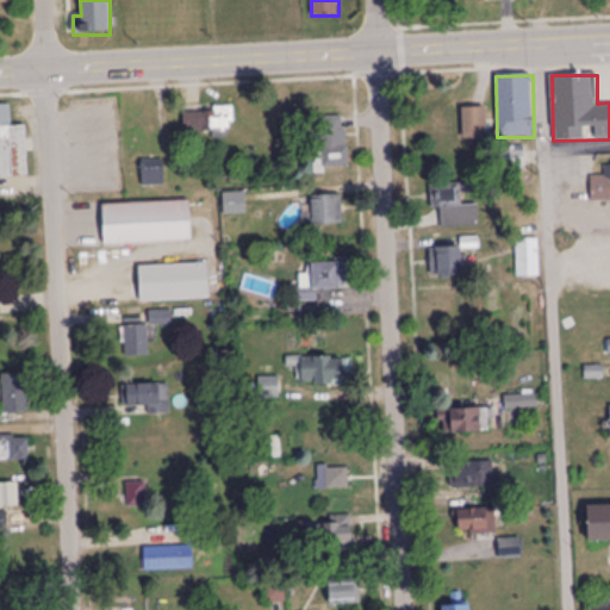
[(0,179),(29,178),(26,126),(11,126),(10,107),(0,107),(0,179)]
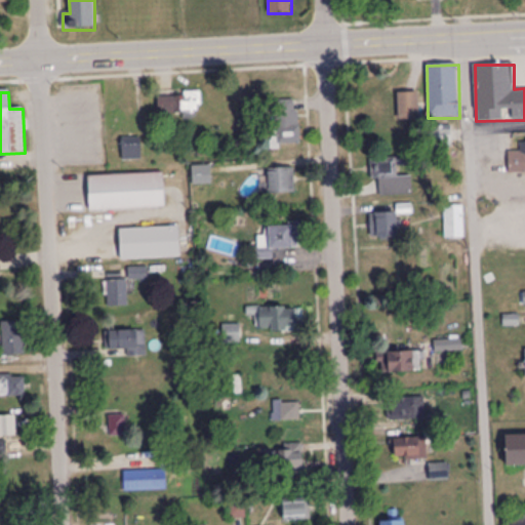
[(185,97),(158,97),(158,115),(200,115),(200,92),(185,92),(185,97)]
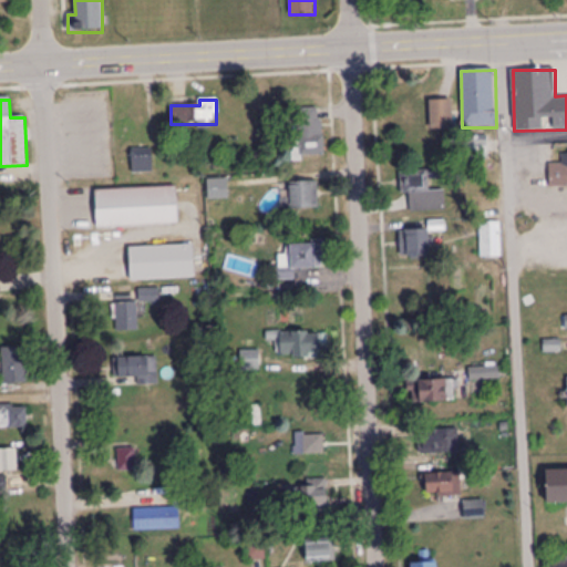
[(431,100),(431,131),(453,131),(453,100),(431,100)]
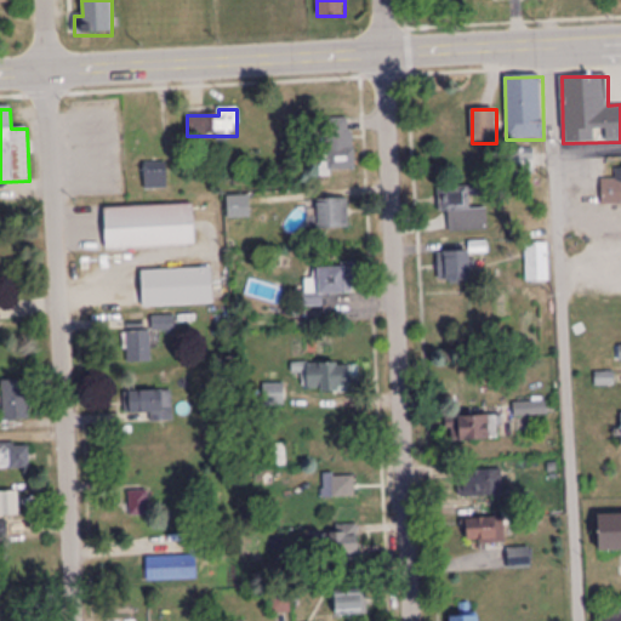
[(354,119),(328,119),(328,171),(354,171),(354,119)]
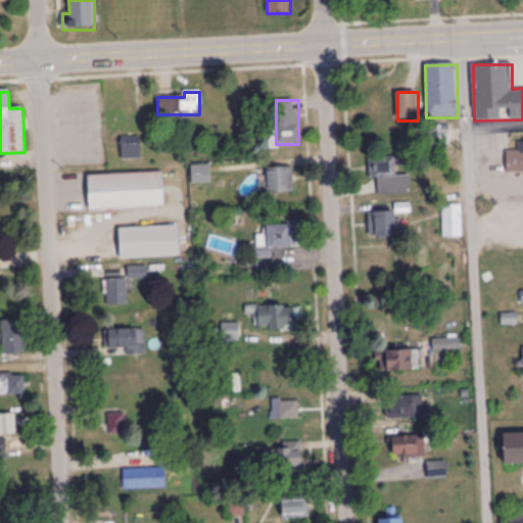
[(449,127),(428,127),(428,144),(449,144),(449,127)]
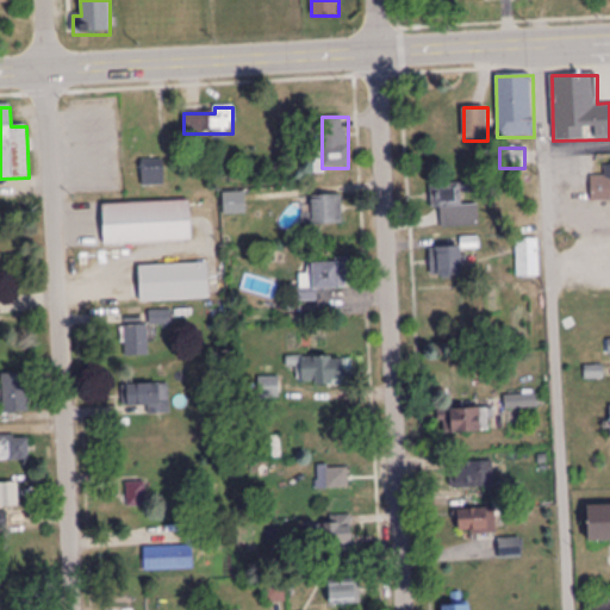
[(143,162),(143,187),(165,187),(165,162),(143,162)]
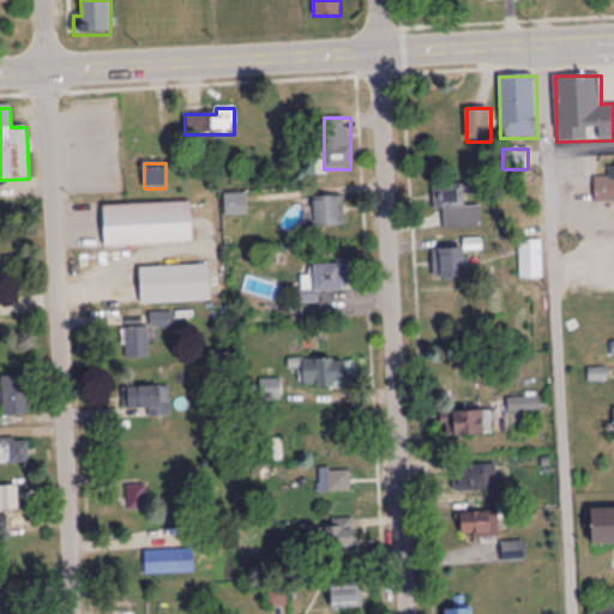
[(613,167),(609,168),(609,179),(595,179),(596,204),(613,203),(613,167)]
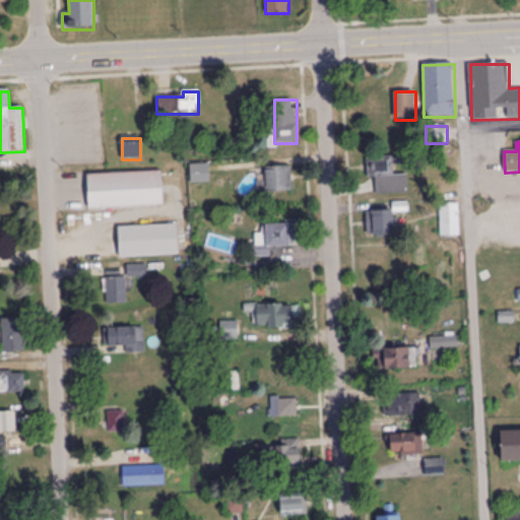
[(409,192),(408,175),(396,176),(396,167),(401,167),(400,156),(368,157),(369,178),(376,177),(377,194),(409,192)]
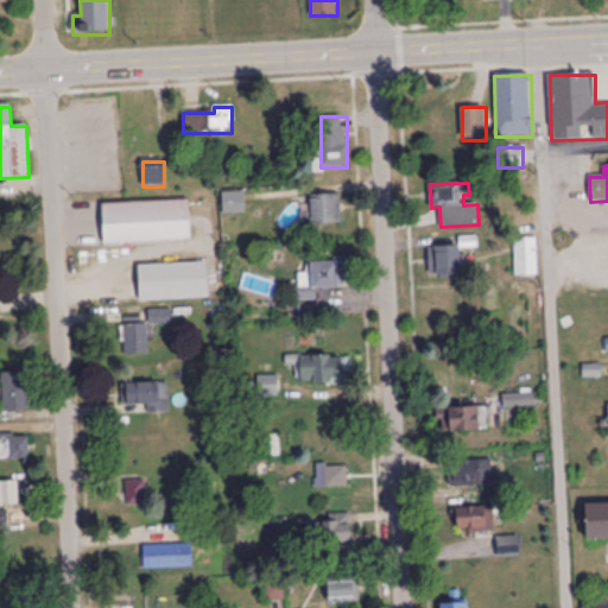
[(311,213),(297,213),(298,226),(342,225),(341,196),(310,196),(311,213)]
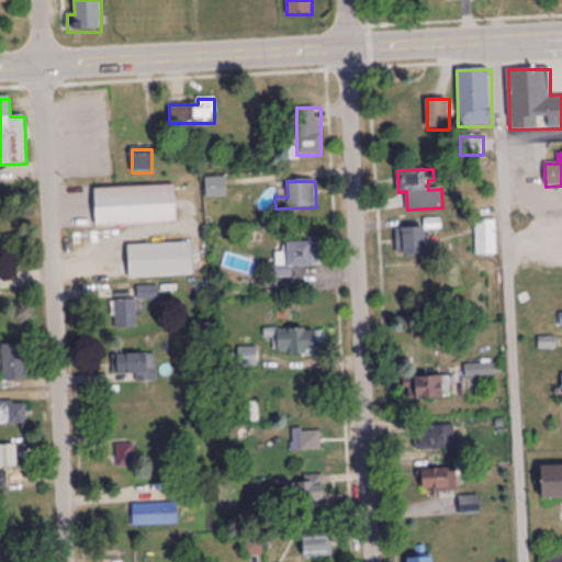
[(176,187),(96,189),(97,227),(177,224),(176,187)]
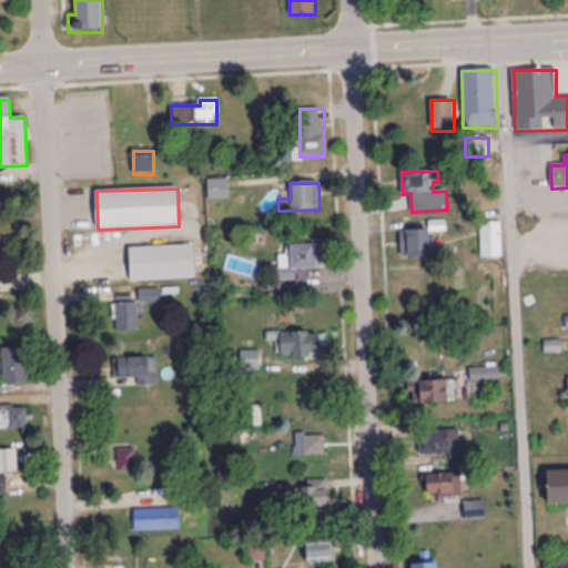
[(482,224),(482,259),(501,259),(501,224),(482,224)]
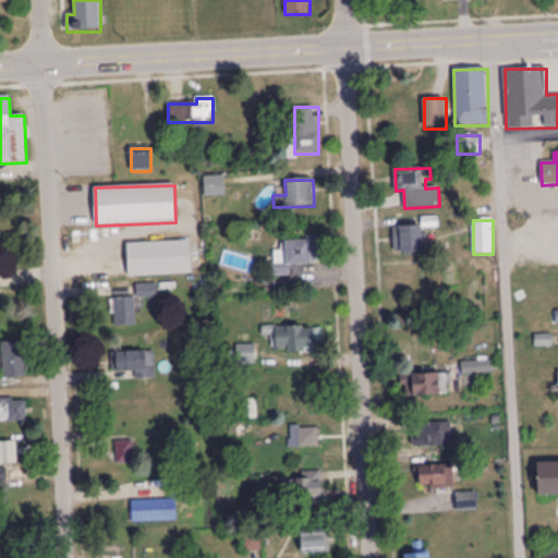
[(423,227),(395,227),(395,254),(423,254),(423,227)]
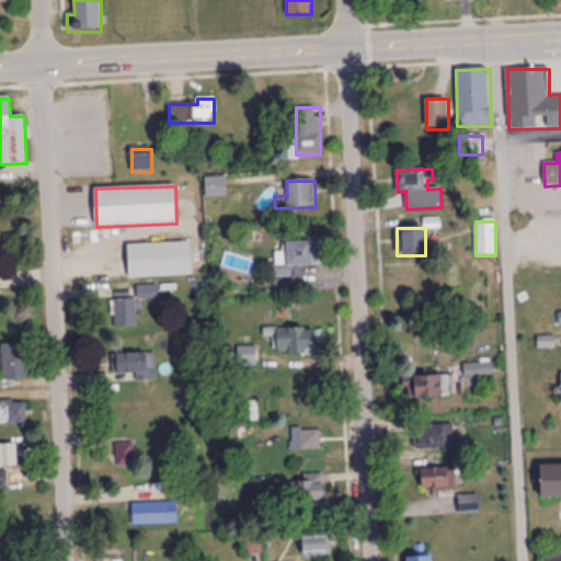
[(321,240),(285,241),(285,254),(277,254),(277,267),(321,265),(321,240)]
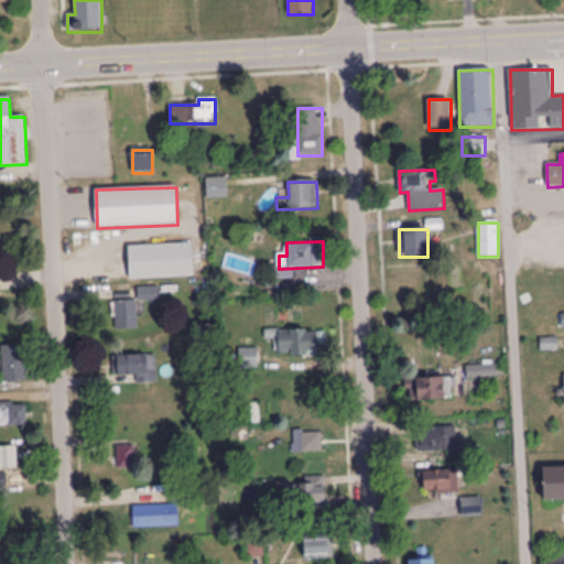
[(129,248),(130,281),(194,278),(193,245),(129,248)]
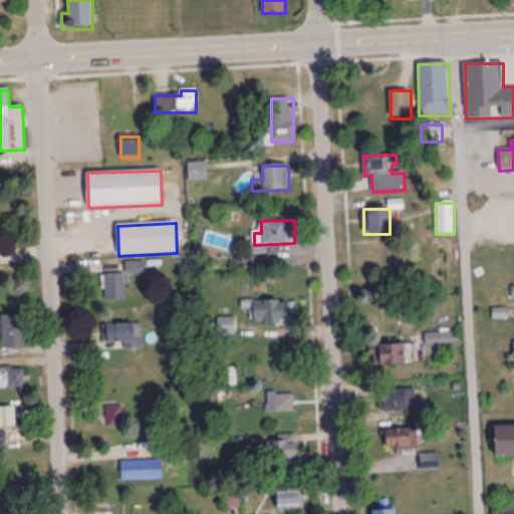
[(105,275),(105,301),(125,301),(125,275),(105,275)]
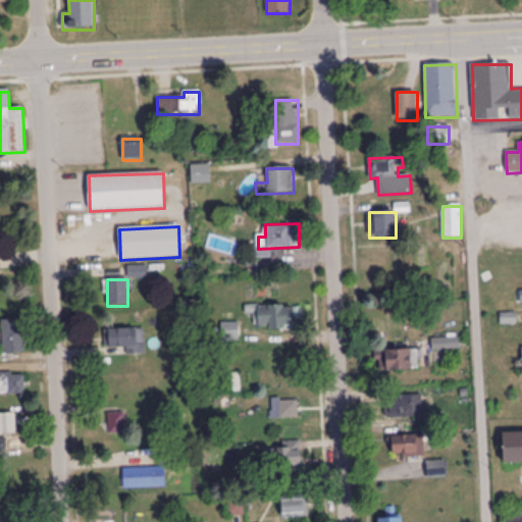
[(255,317),(255,329),(297,329),(297,306),(246,306),(246,317),(255,317)]
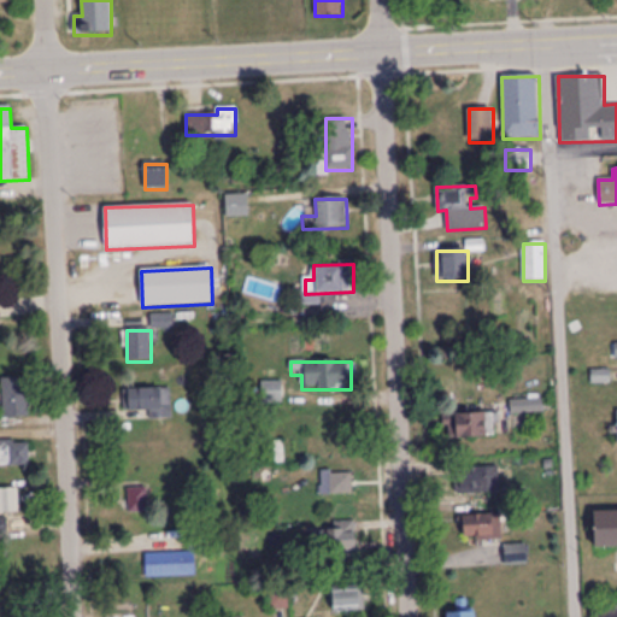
[(28,419),(28,378),(4,378),(4,419),(28,419)]
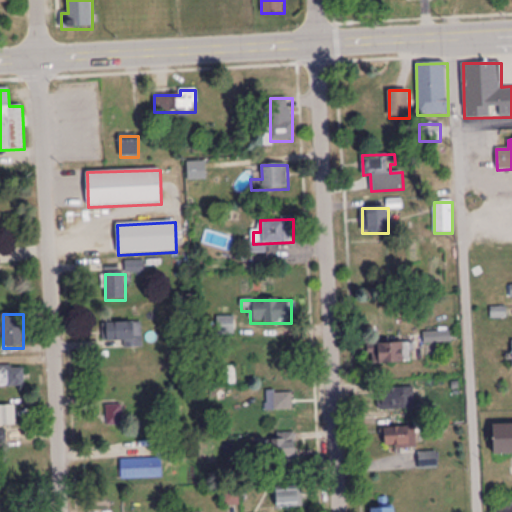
[(217,318),(217,335),(234,335),(235,318),(217,318)]
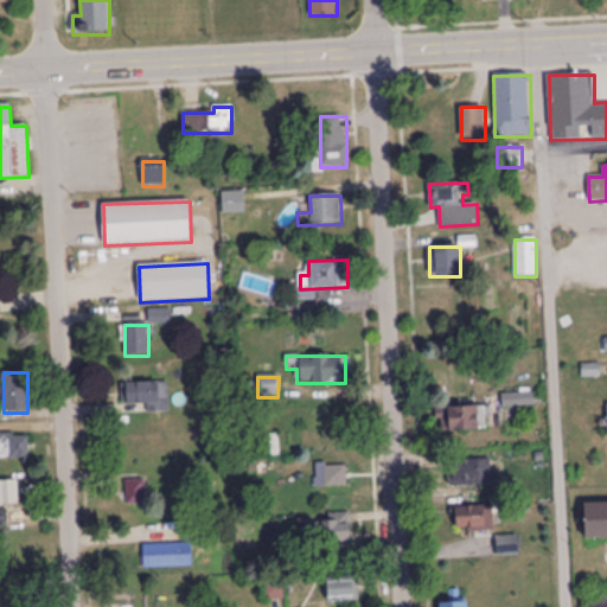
[(170,383),(125,383),(125,407),(147,407),(147,413),(170,413),(170,383)]
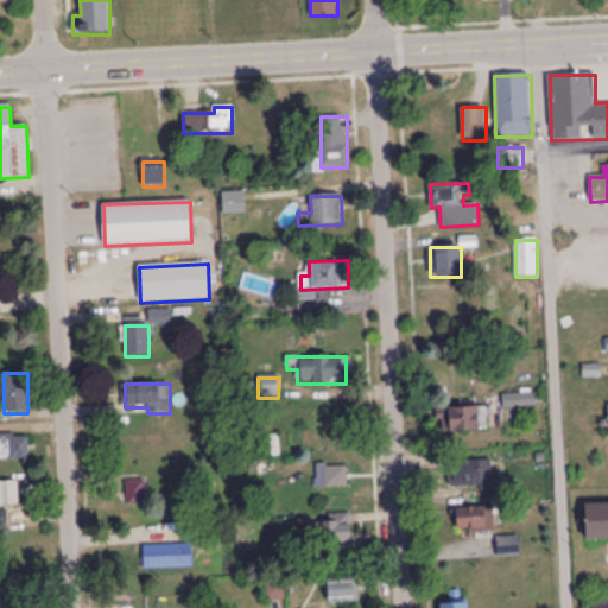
[(504,394),(504,410),(538,410),(538,394),(504,394)]
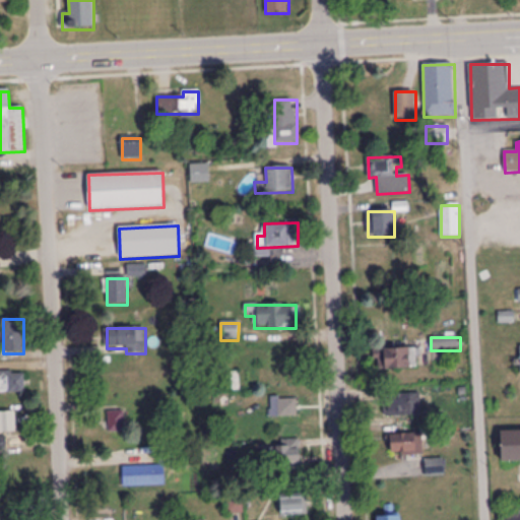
[(375,350),(375,371),(420,370),(419,349),(375,350)]
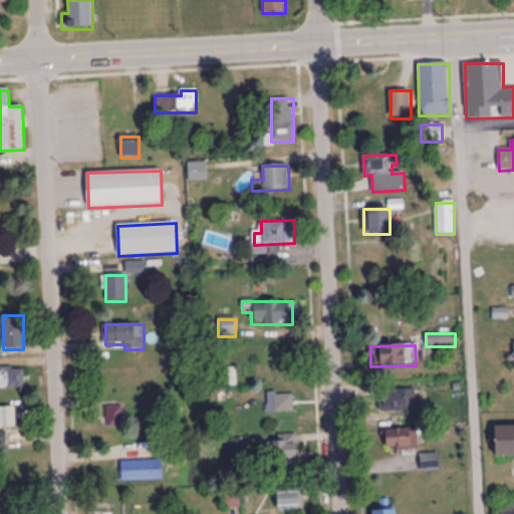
[(0,368),(0,390),(25,391),(25,369),(0,368)]
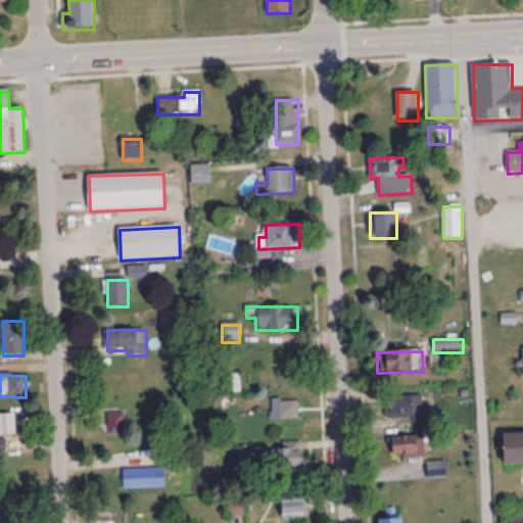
[(385,419),(424,419),(424,397),(385,397),(385,419)]
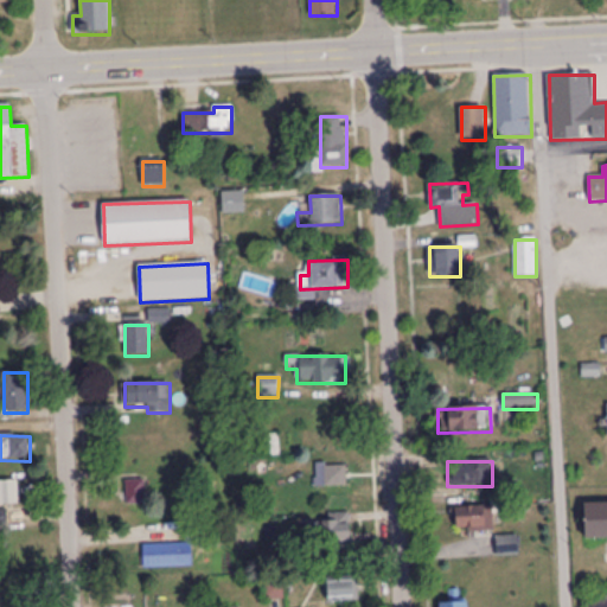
[(315,489),(347,489),(347,465),(315,465),(315,489)]
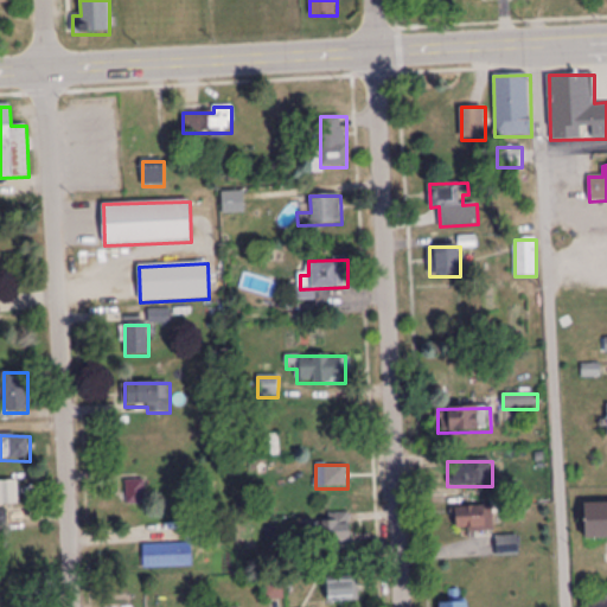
[(145,481),(127,481),(127,502),(145,502),(145,481)]
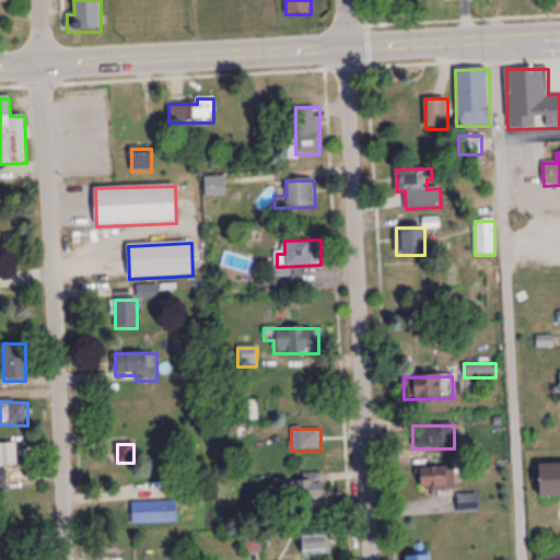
[(0,445),(0,467),(19,467),(19,445),(0,445)]
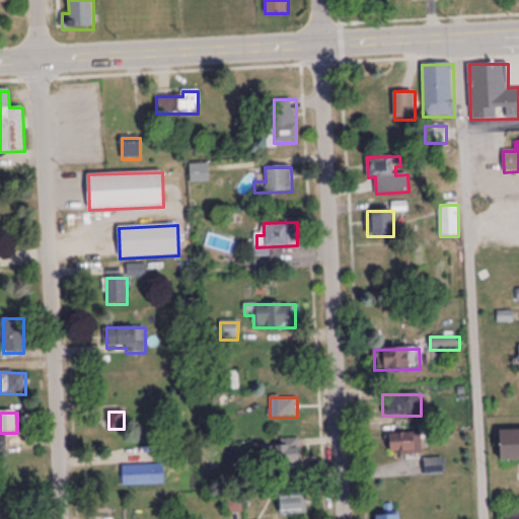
[(518,432),(501,432),(502,462),(518,462),(518,432)]
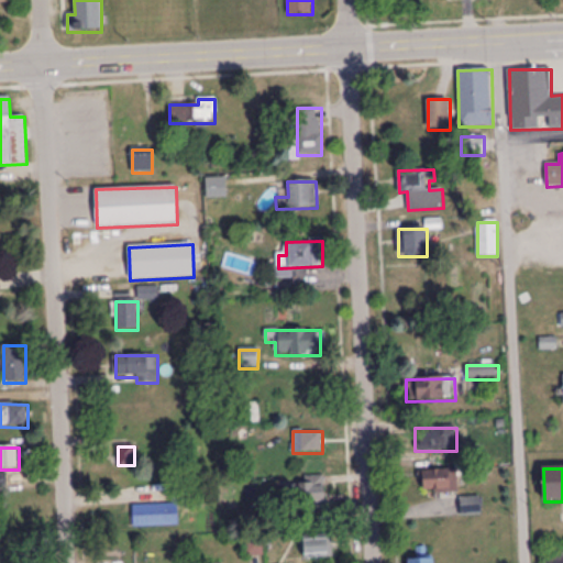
[(459,471),(422,472),(423,494),(459,493),(459,471)]
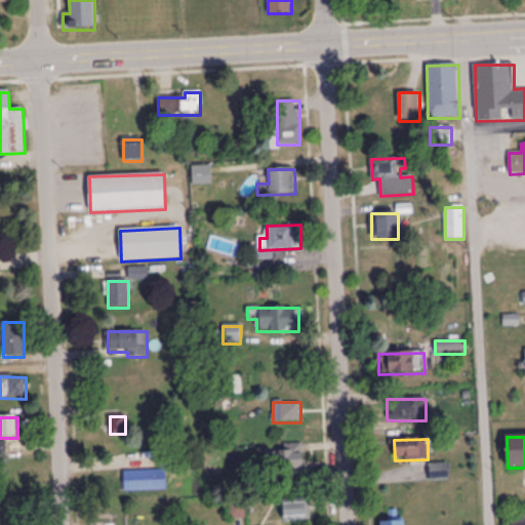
[(282,444),(282,476),(304,476),(304,444),(282,444)]
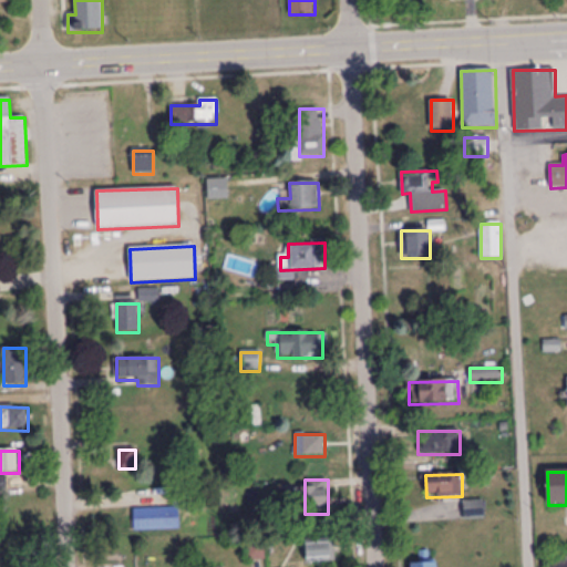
[(465,503),(465,521),(484,519),(484,503),(465,503)]
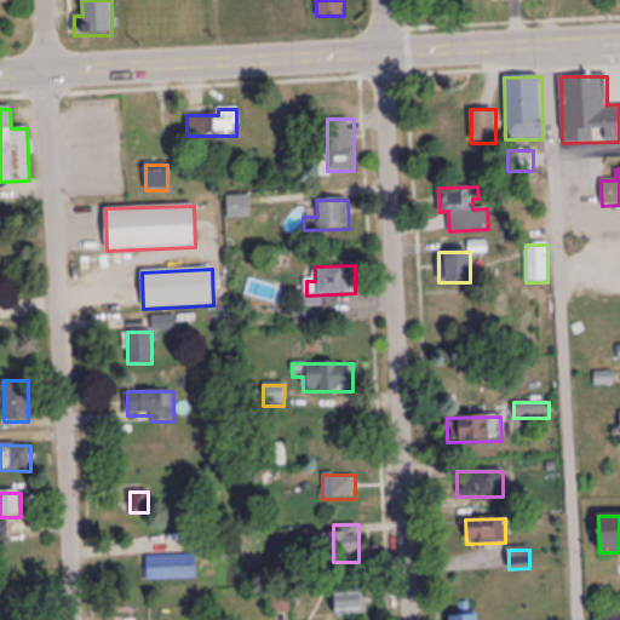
[(196,580),(196,556),(147,557),(147,581),(196,580)]
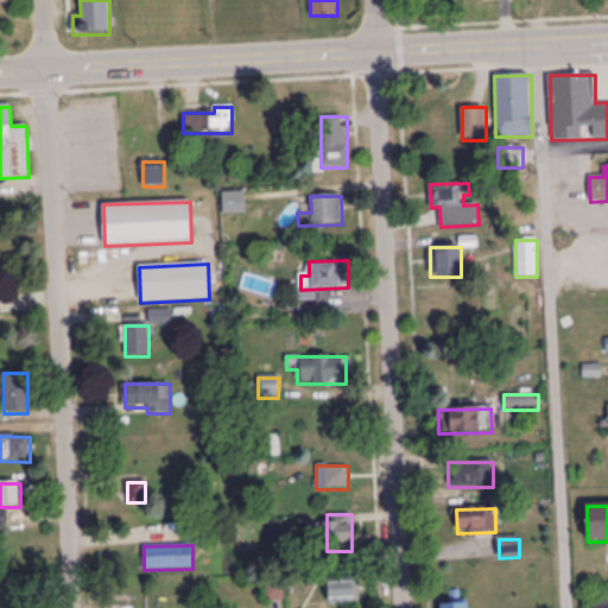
[(327,578),(327,605),(355,605),(355,578),(327,578)]
